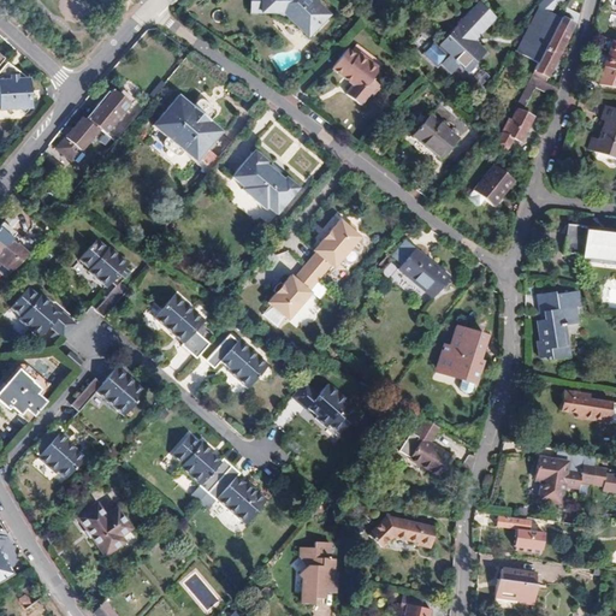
[(306,35),(326,13),(312,0),(249,0),(250,15),(282,12),(306,35)]
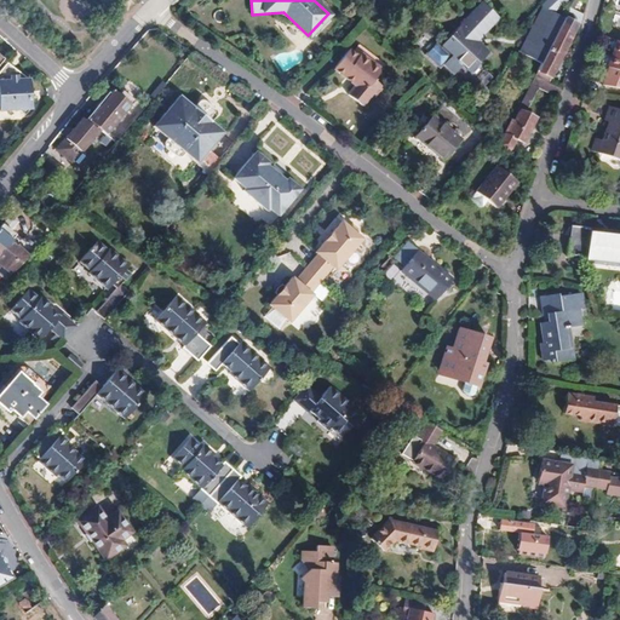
[(547,44),(563,11),(543,0),(526,33),(547,44)]
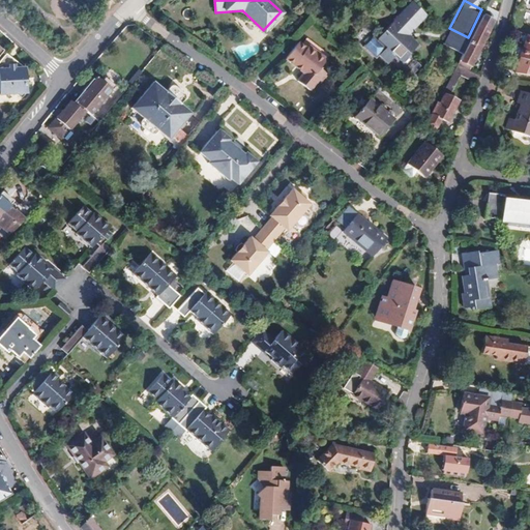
[(407,35),(425,13),(416,6),(411,1),(377,40),(386,49),(379,56),(388,65),(396,57),(403,63),(418,46),(407,35)]
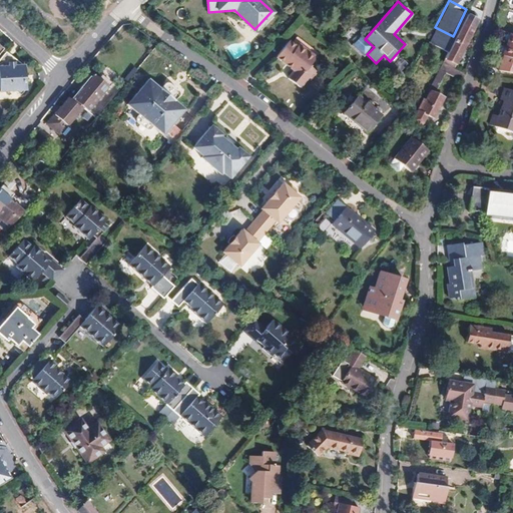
[(461,47),(473,22),(477,23),(480,13),(467,7),(466,9),(453,36),(450,42),(461,47)]
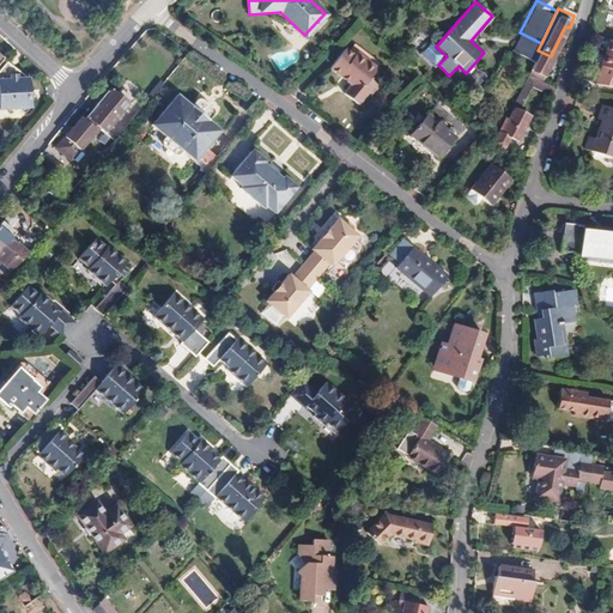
[(538,50),(541,43),(520,32),(514,44),(535,54),(538,50)]
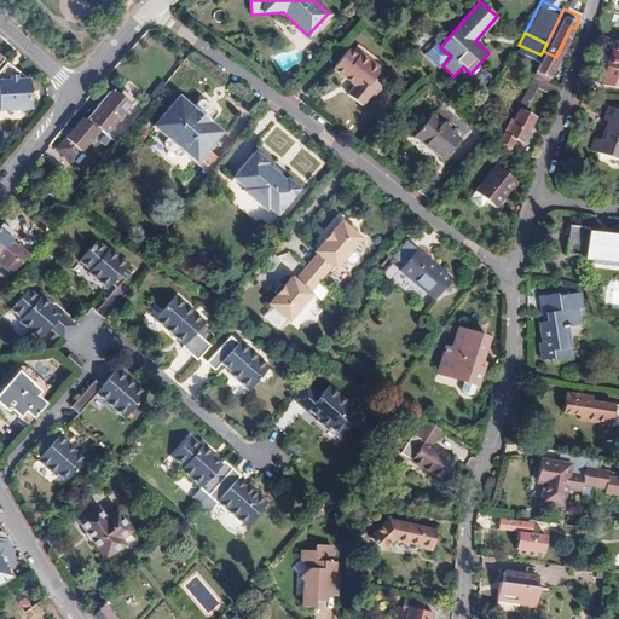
[(618,88),(618,42),(614,41),(601,85),(618,88)]
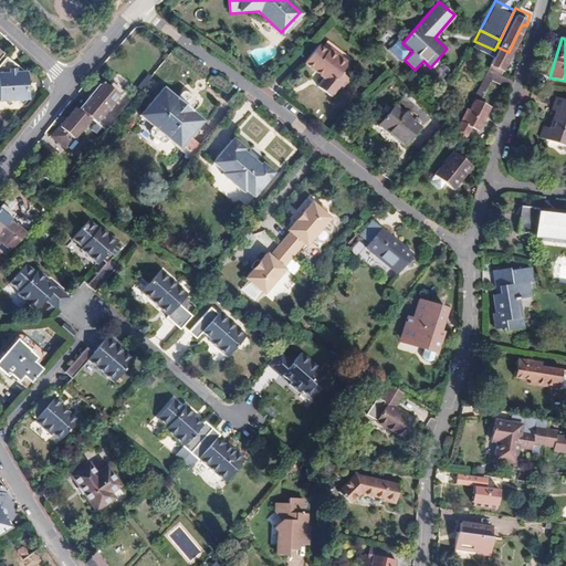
[(348,56),(327,40),(321,48),(317,44),(303,63),(314,71),(315,69),(322,74),(321,76),(323,79),(316,86),(329,96),(339,85),(342,87),(348,79),(338,71),(348,56)]
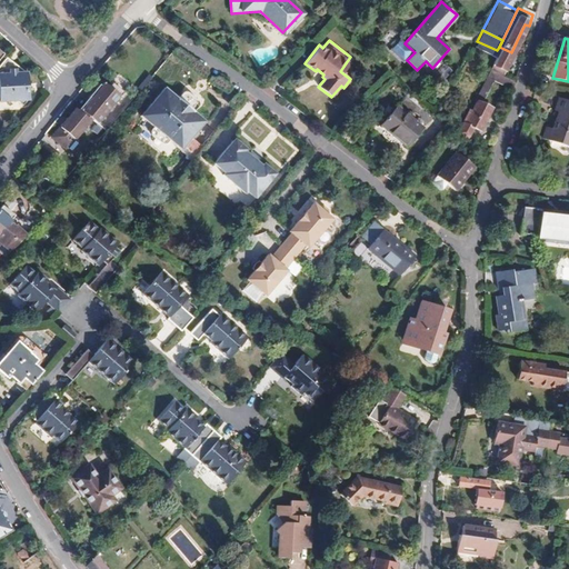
[(499,78),(511,52),(499,47),(497,50),(482,79),(510,90),(512,82),(499,78)]
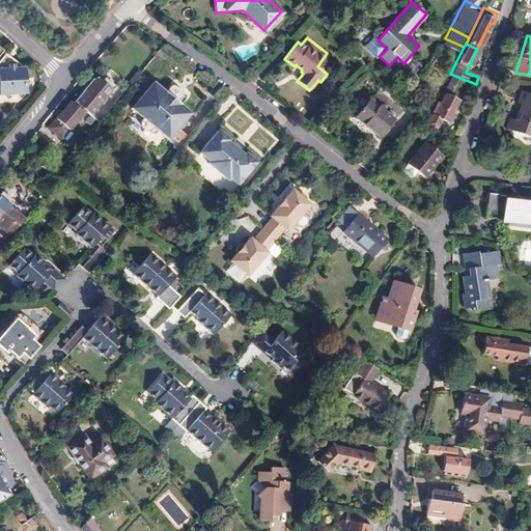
[(0,94),(27,93),(25,66),(24,66),(6,53),(0,60),(0,94)]
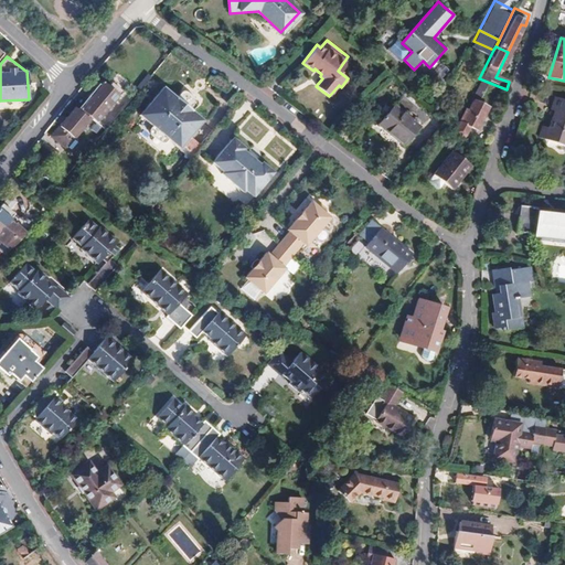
[(177,148),(200,120),(189,112),(173,98),(161,87),(138,114),(177,148)]
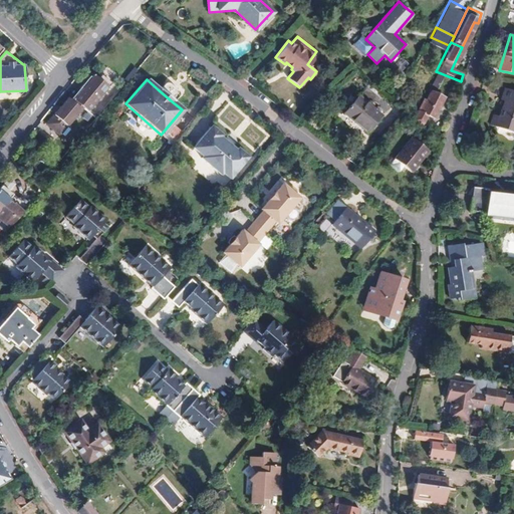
[(176,96),(162,84),(158,89),(172,101),(176,96)]
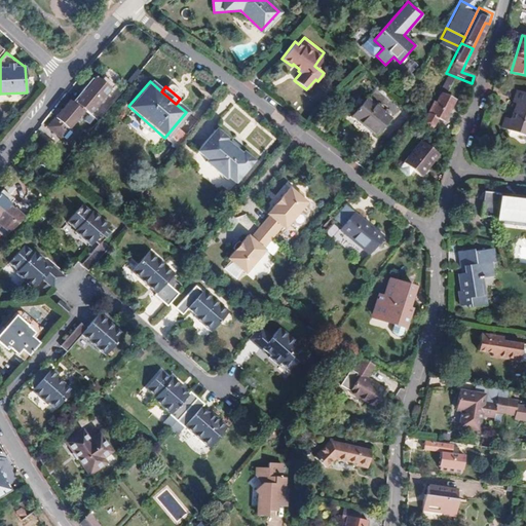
[(500,129),(525,137),(525,94),(515,90),(511,104),(514,105),(509,119),(504,118),(500,129)]
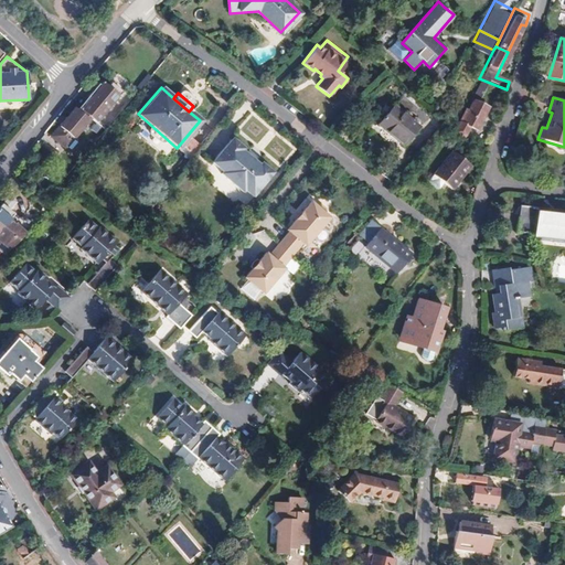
[(477,130),(486,110),(469,103),(467,108),(465,107),(454,129),(464,138),(469,127),(477,130)]
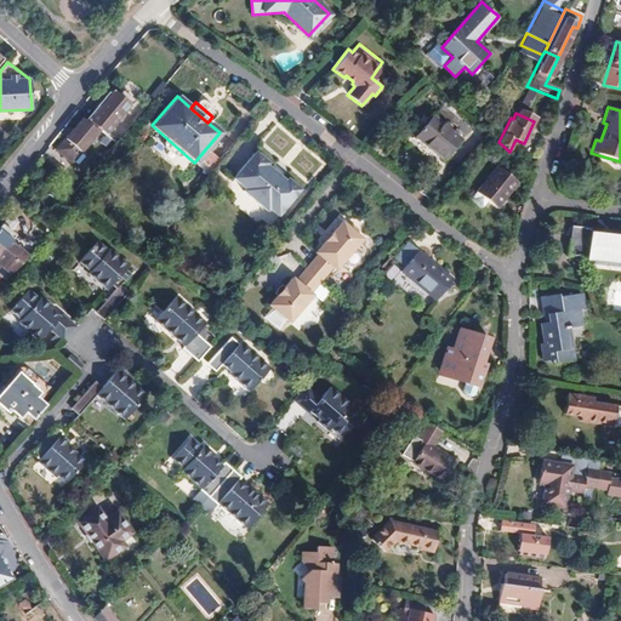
[(55,151),(69,161),(96,127),(81,117),(55,151)]
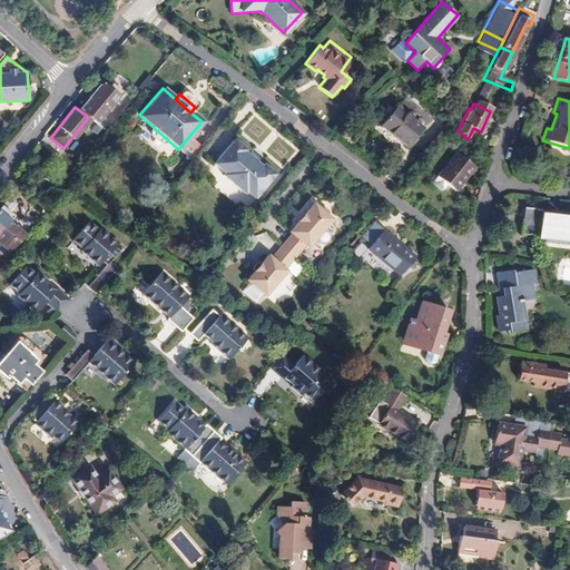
[(405,148),(422,129),(395,107),(380,125),(405,148)]
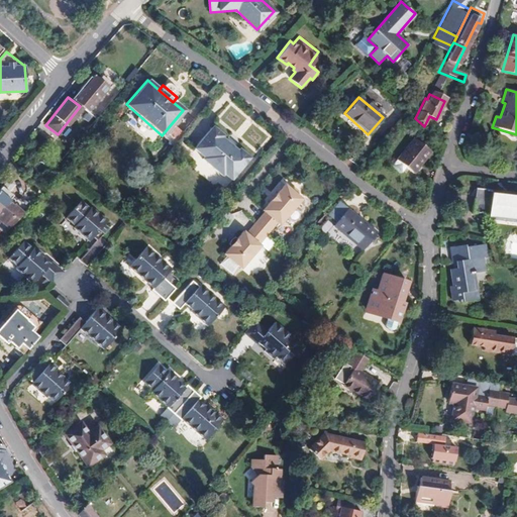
[(211,125),(192,148),(201,156),(200,158),(220,175),(221,174),(228,180),(248,158),(237,147),(235,149),(229,144),(228,146),(223,142),(224,140),(220,136),(222,134),(211,125)]
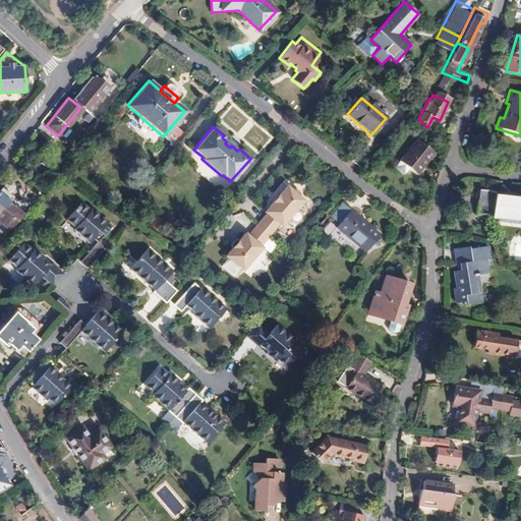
[(433,155),(416,140),(395,167),(396,171),(400,175),(404,174),(408,170),(415,176),(433,155)]
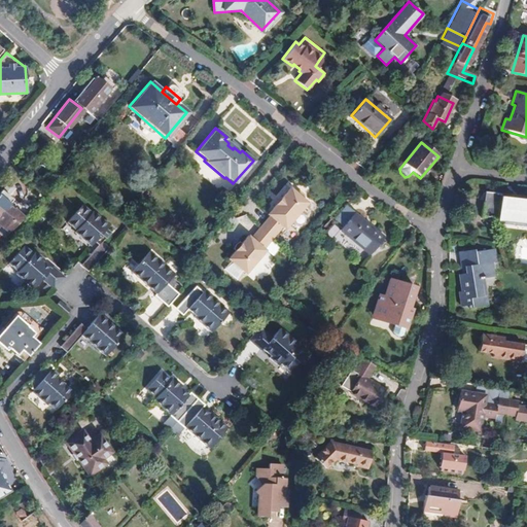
[(283,230),(306,204),(302,201),(302,199),(301,196),(296,191),(293,191),(292,191),(288,188),(266,214),(268,216),(249,238),(246,236),(226,259),(230,261),(222,270),(236,280),(242,273),(244,274),(264,251),(262,249),(281,227),(283,230)]
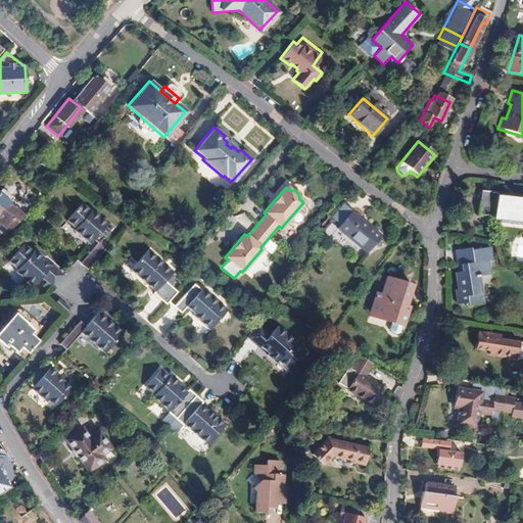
[(18,209),(13,205),(15,203),(9,198),(7,199),(3,195),(0,198),(0,229),(1,230),(18,209)]
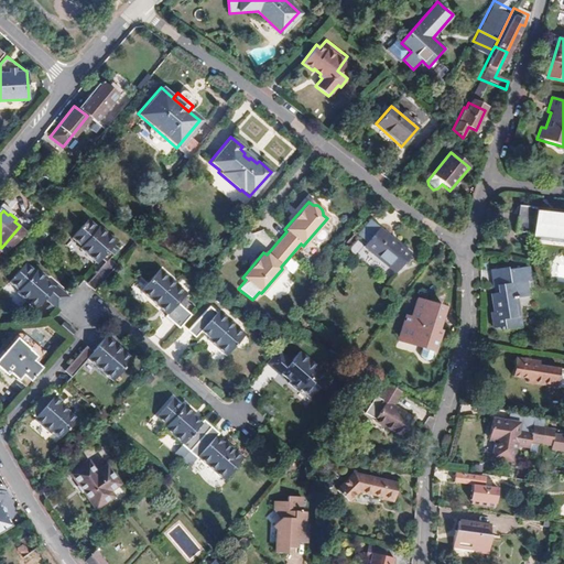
[(525,210),(522,231),(539,234),(539,238),(559,240),(560,238),(563,238),(563,213),(553,213),(553,214),(525,210)]
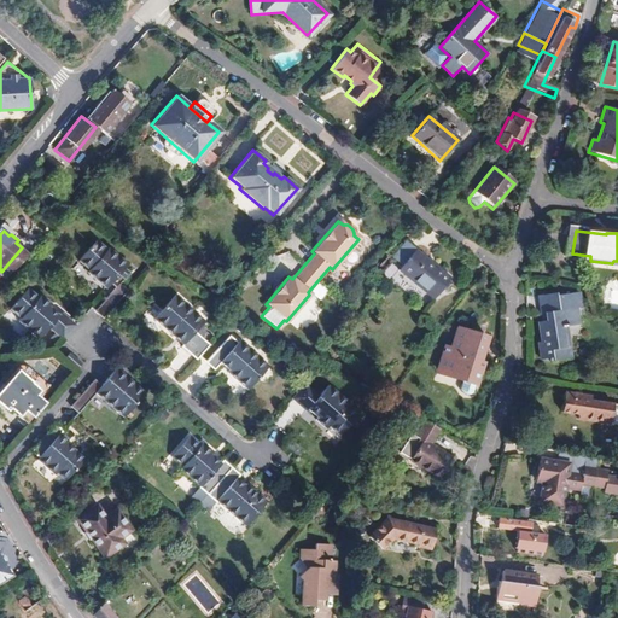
[(87,269),(106,287),(111,281),(117,273),(122,278),(128,272),(123,267),(127,262),(108,245),(106,246),(97,237),(77,257),(89,268),(87,269)]
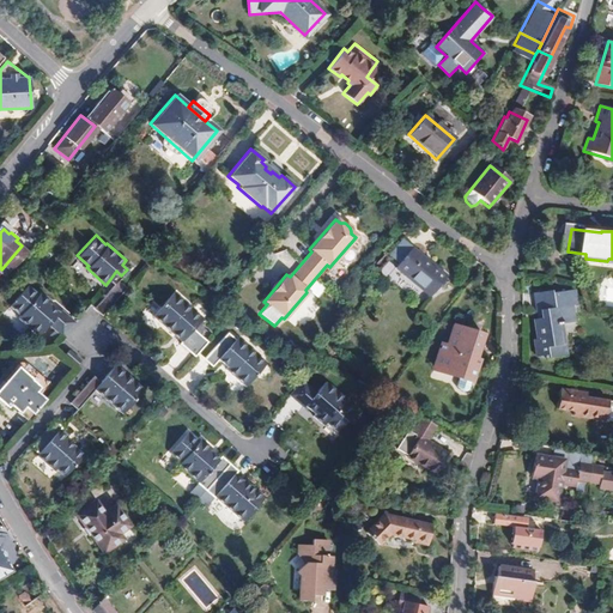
[(401,275),(430,299),(448,279),(435,268),(432,271),(426,266),(429,263),(404,241),(389,258),(405,271),(401,275)]
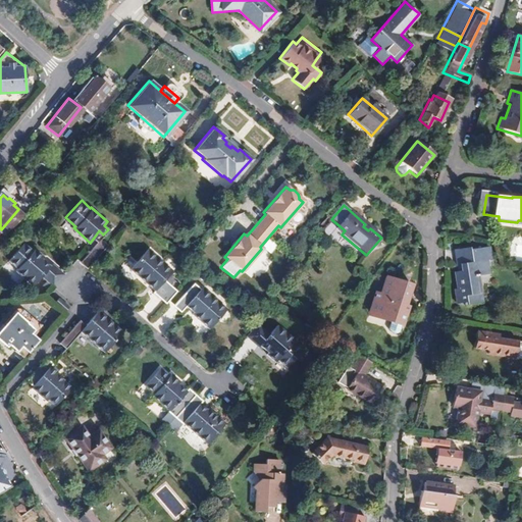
[(4,232),(23,213),(18,209),(1,229),(4,232)]
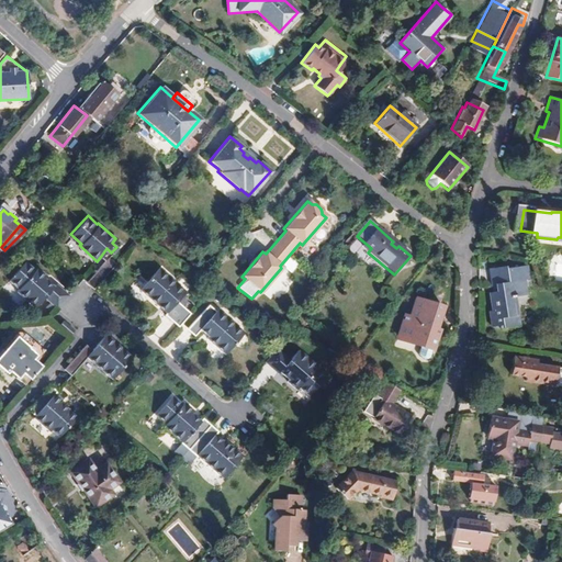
[(260,243),(267,235),(258,227),(251,235),(260,243)]
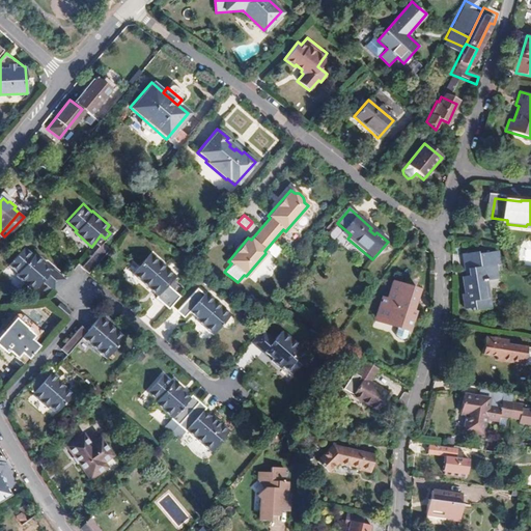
[(102,243),(105,239),(101,234),(95,242),(99,246),(102,243)]
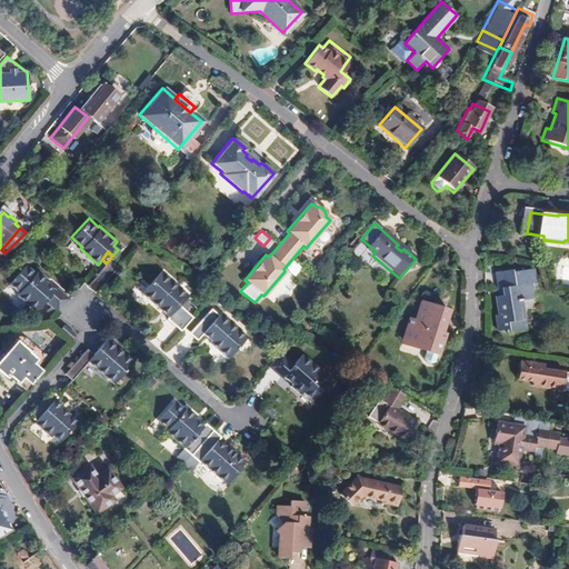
[(95,292),(117,267),(109,260),(106,263),(87,286),(95,292)]
